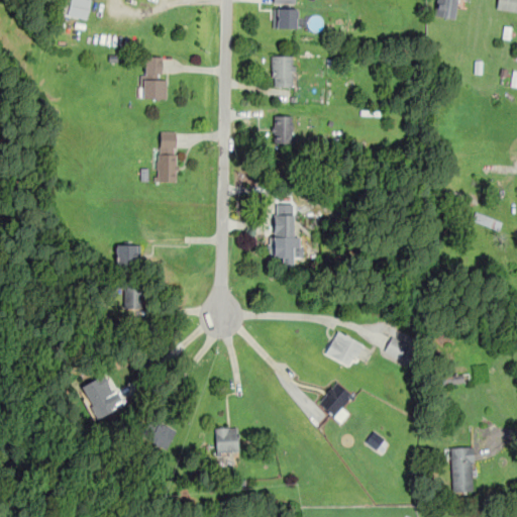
[(68,0),(66,14),(86,18),(89,0),(68,0)]
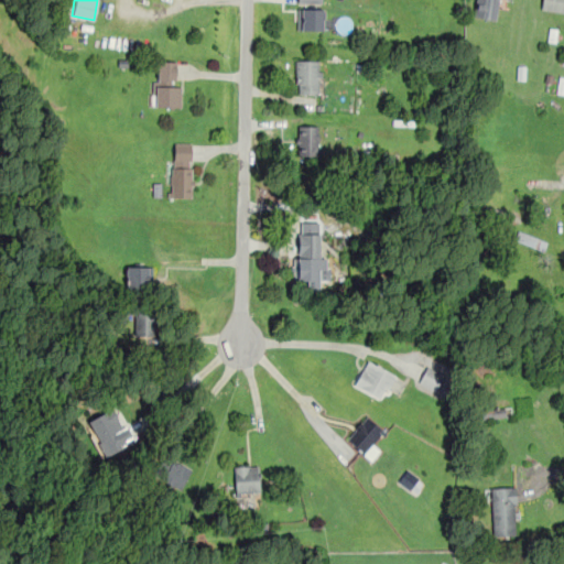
[(476,0),(474,17),(495,20),(497,0),(476,0)]
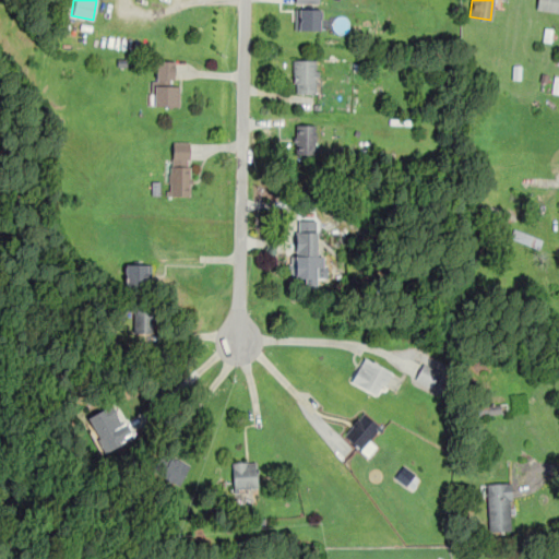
[(558,0),(537,0),(536,10),(558,13),(558,0)]
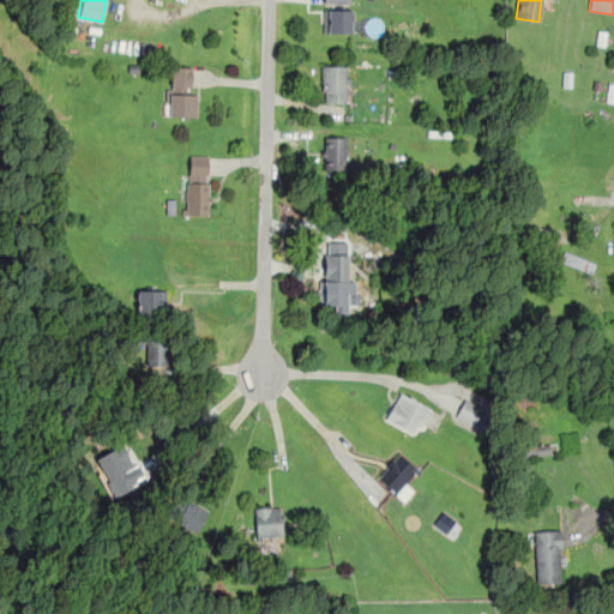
[(351,34),(351,7),(324,7),(324,34),(351,34)]
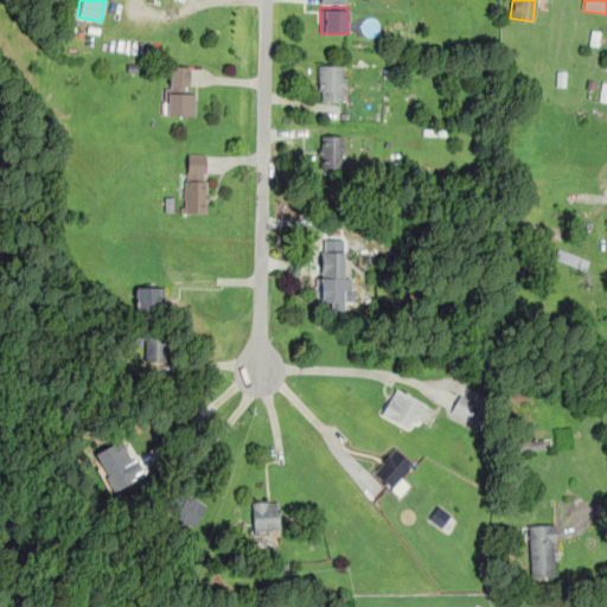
[(318,64),(318,101),(345,101),(345,64),(318,64)]
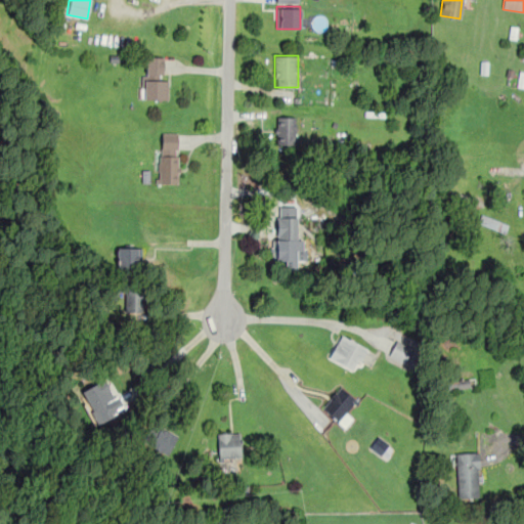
[(165,56),(143,56),(143,99),(169,99),(169,78),(165,78),(165,56)]
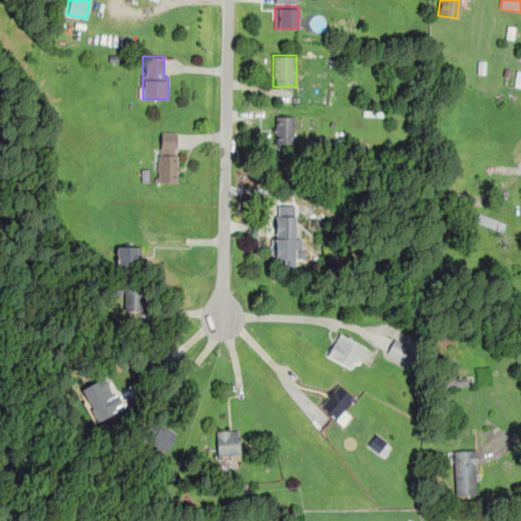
[(274,143),(296,143),(296,115),(274,115),(274,143)]
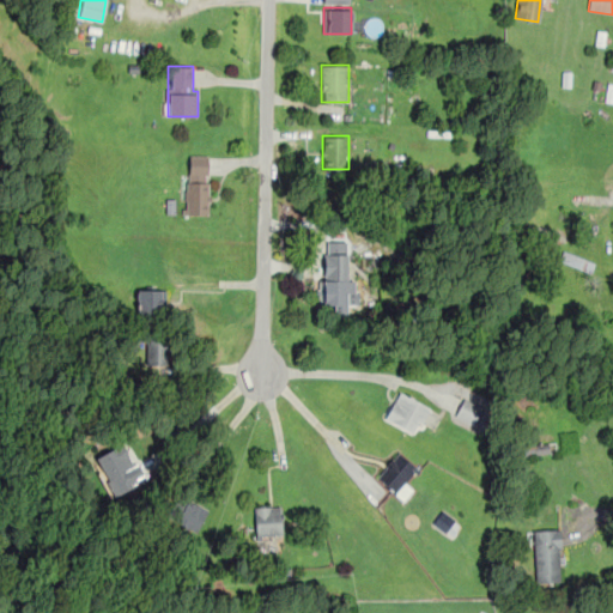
[(184,155),(184,216),(210,216),(210,155),(184,155)]
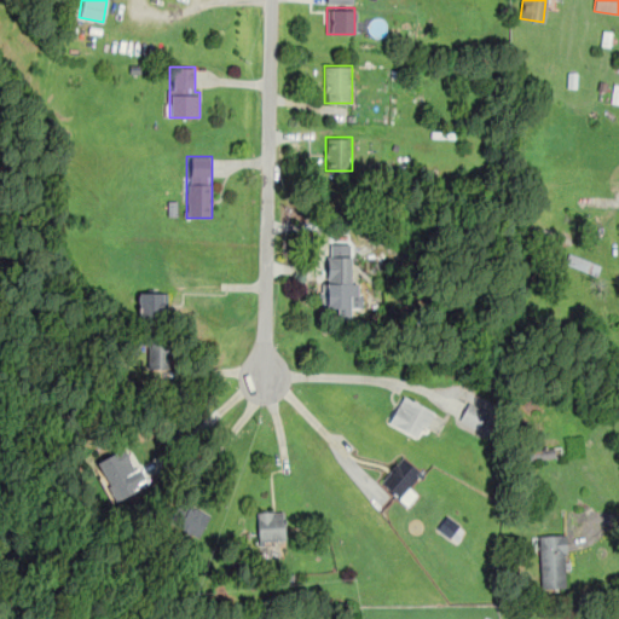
[(563,237),(539,225),(534,235),(557,247),(563,237)]
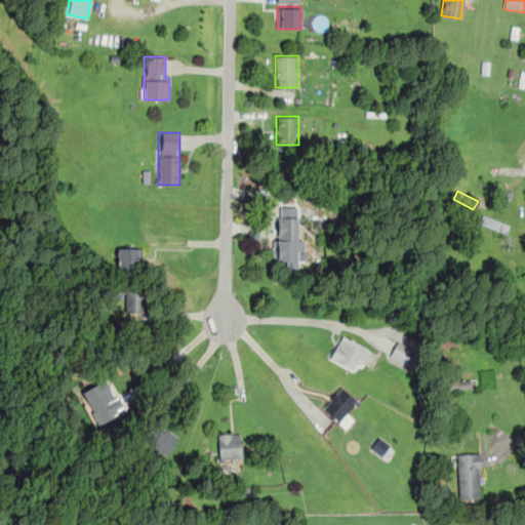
[(509,226),(483,213),(479,221),(505,234),(509,226)]
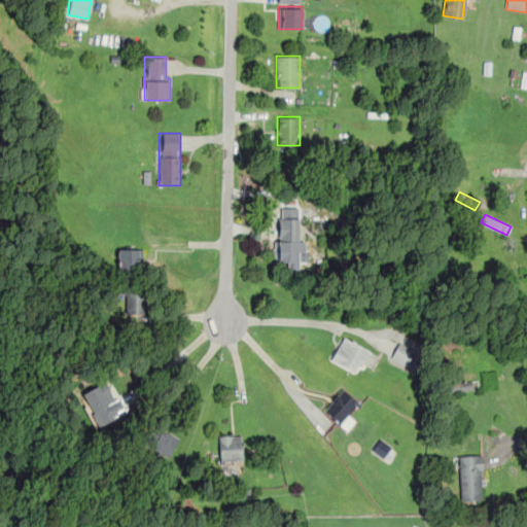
[(300,251),(300,218),(276,218),(277,264),(307,262),(307,251),(300,251)]
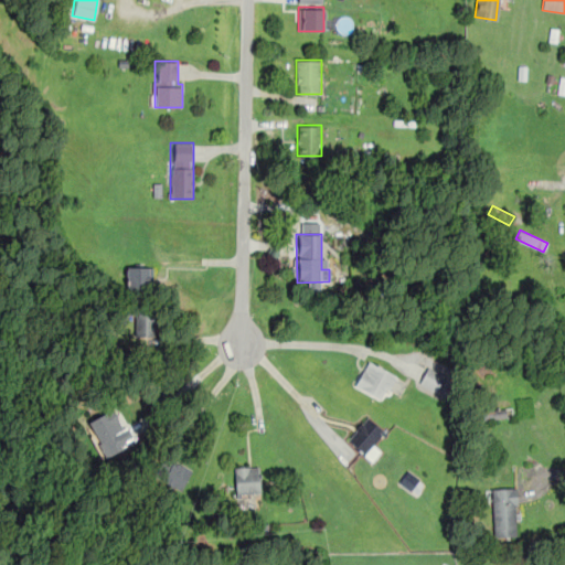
[(151,289),(151,266),(126,266),(126,289),(151,289)]
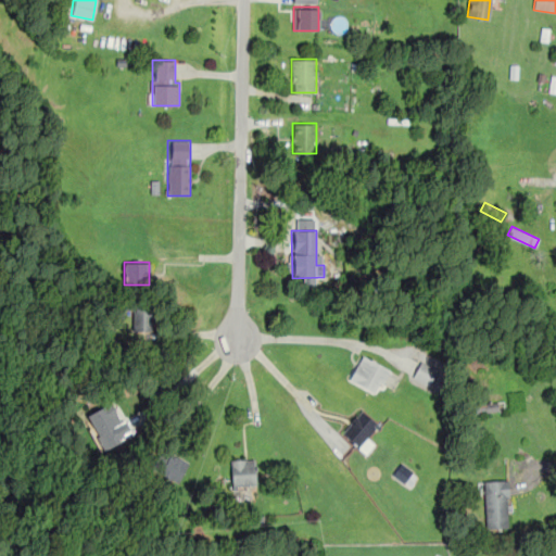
[(131,330),(152,330),(152,305),(131,305),(131,330)]
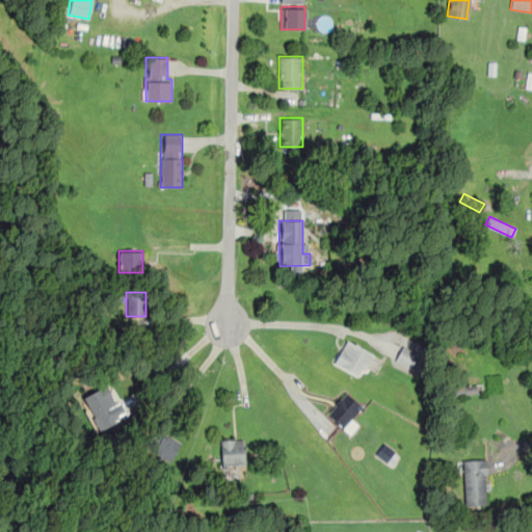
[(373,353),(347,339),(334,363),(360,377),(373,353)]
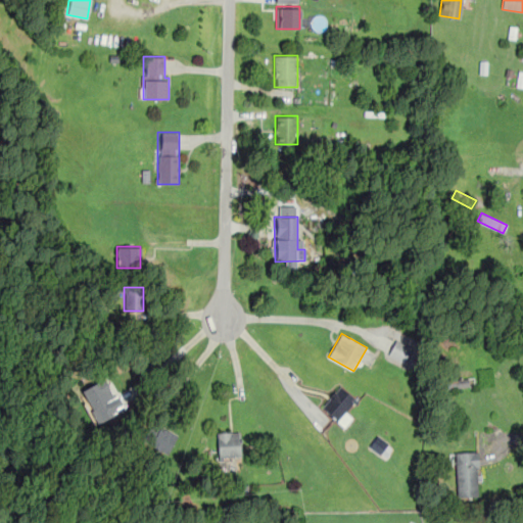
[(388,354),(403,362),(411,346),(395,339),(388,354)]
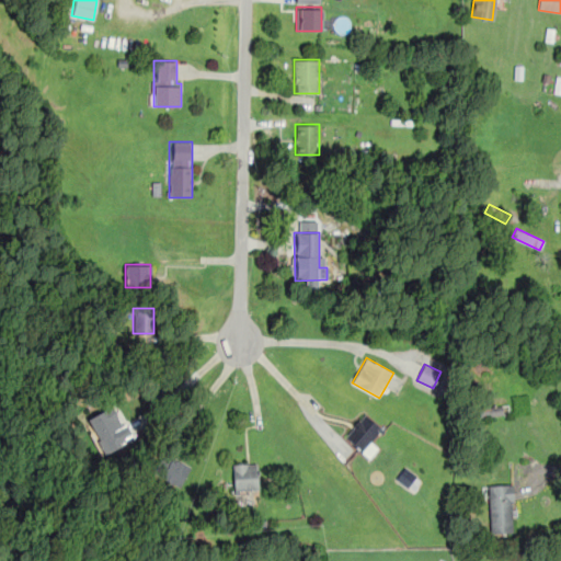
[(88,419),(102,443),(124,428),(111,405),(88,419)]
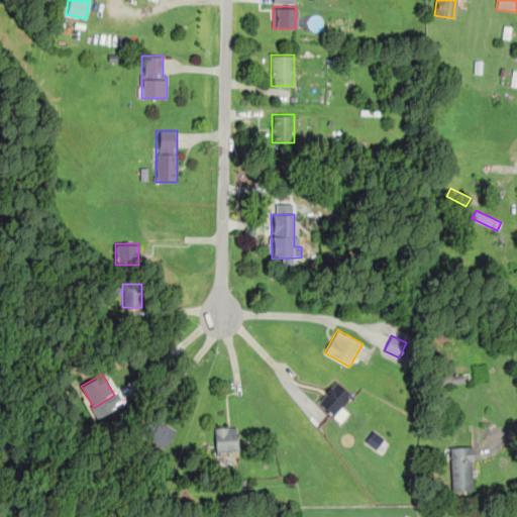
[(441,375),(441,383),(467,381),(467,374),(441,375)]
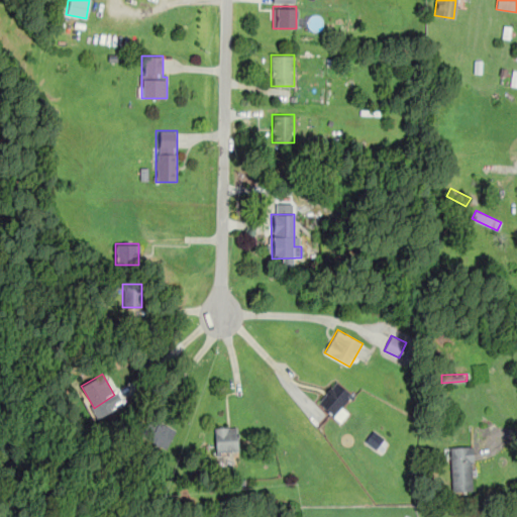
[(317,403),(340,421),(347,412),(340,406),(351,394),(335,381),(317,403)]
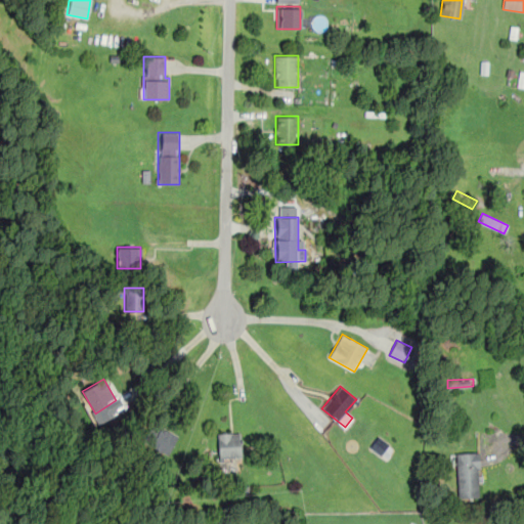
[(143,443),(169,454),(177,435),(151,424),(143,443)]
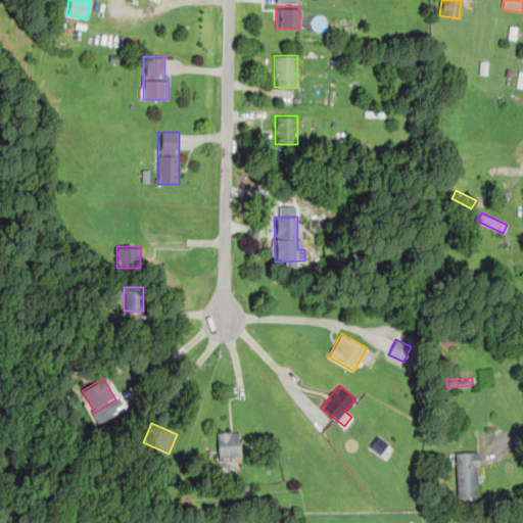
[(241,457),(241,431),(217,431),(217,457),(241,457)]
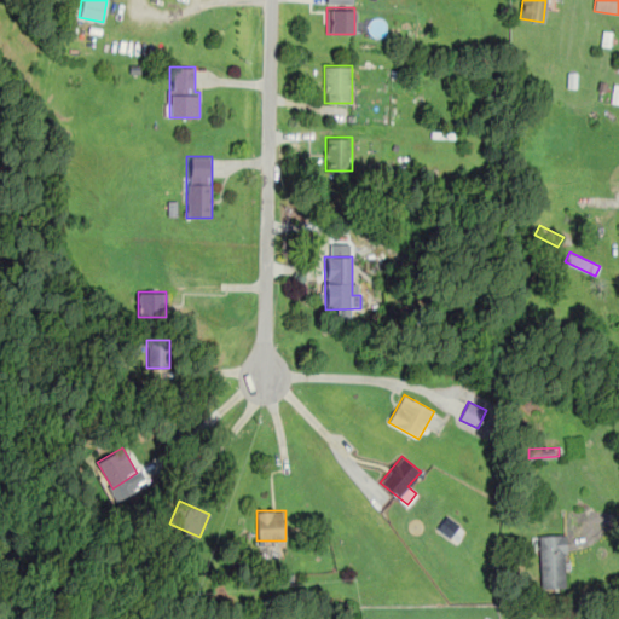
[(452,531),(457,524),(446,515),(441,524),(452,531)]
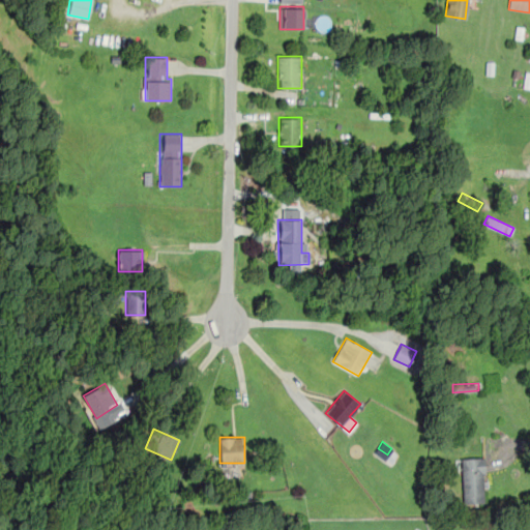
[(483,503),(483,458),(463,458),(463,503),(483,503)]
